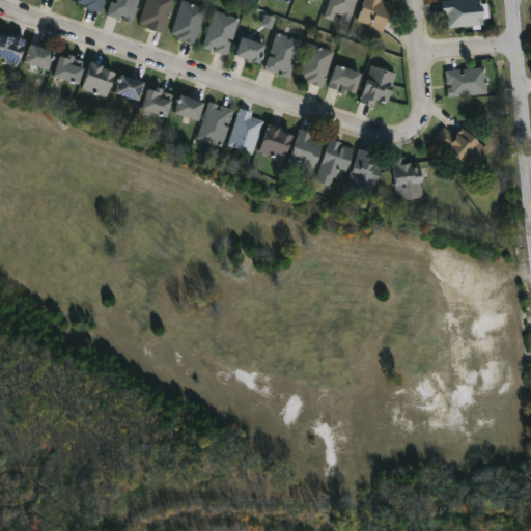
[(106,0),(104,12),(79,6),(80,0),(106,0)]
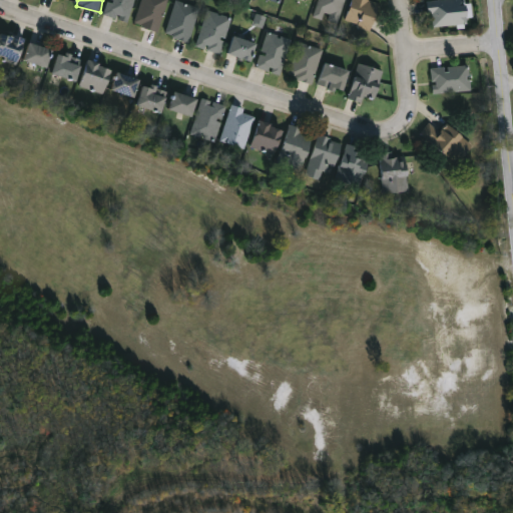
[(134,0),(127,23),(104,15),(109,0),(134,0)]
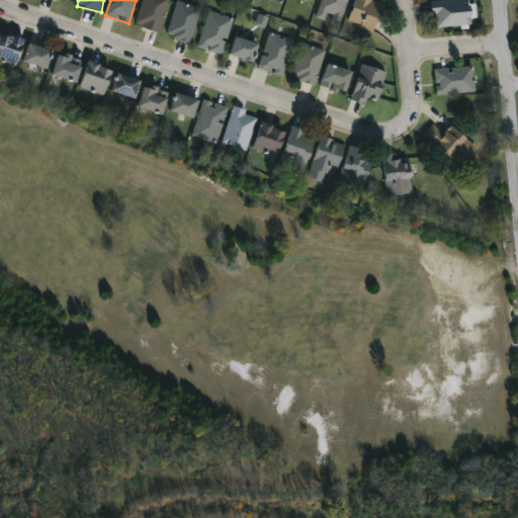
[(170,0),(161,32),(137,25),(144,0),(170,0)]
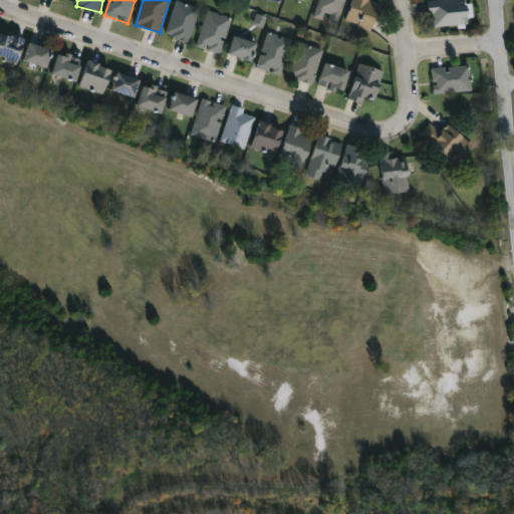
[(315,17),(320,0),(346,0),(339,24),(315,17)]
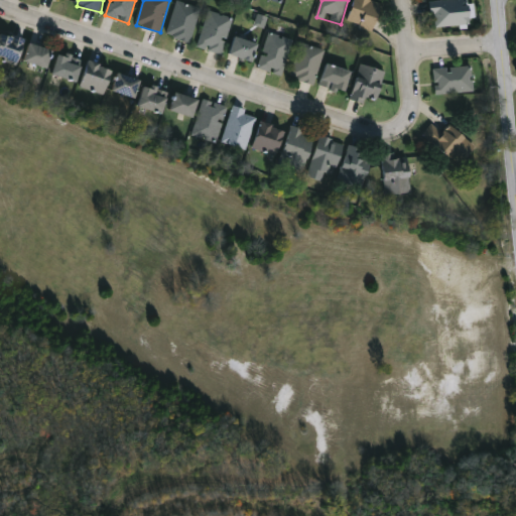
[(348,20),(356,0),(370,0),(384,6),(372,31),(348,20)]
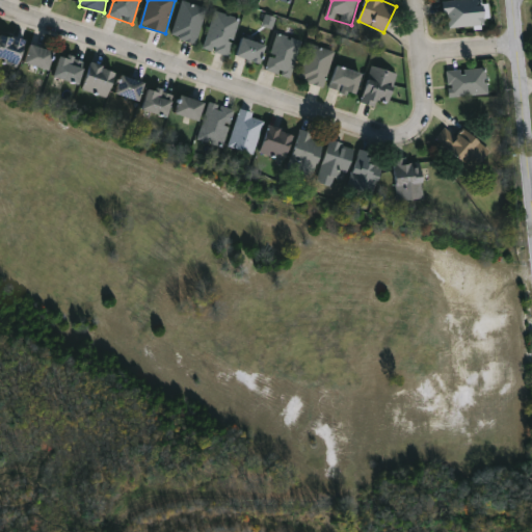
[(448,28),(447,2),(475,0),(489,0),(490,25),(448,28)]
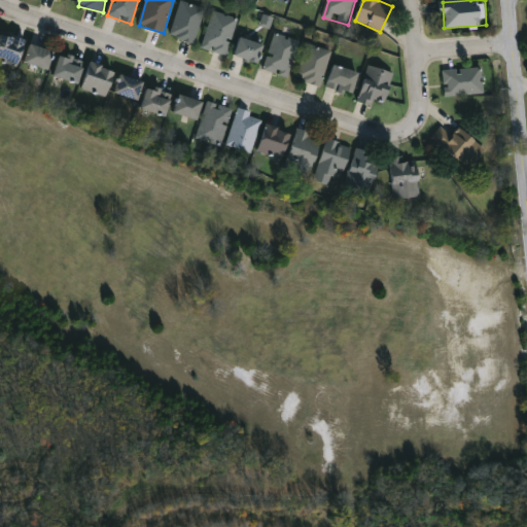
[(196,43),(171,36),(180,1),(205,8),(196,43)]
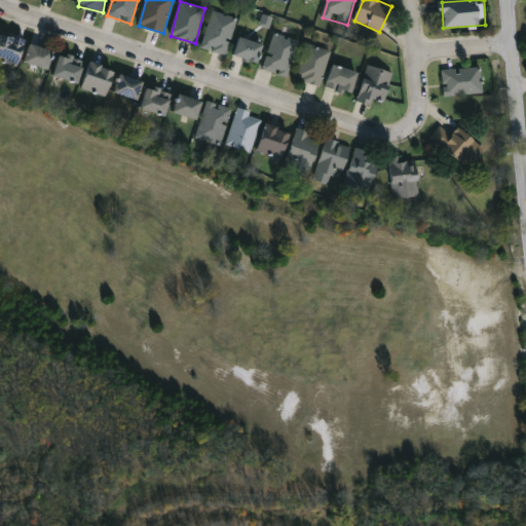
[(226,55),(201,47),(214,11),(238,20),(226,55)]
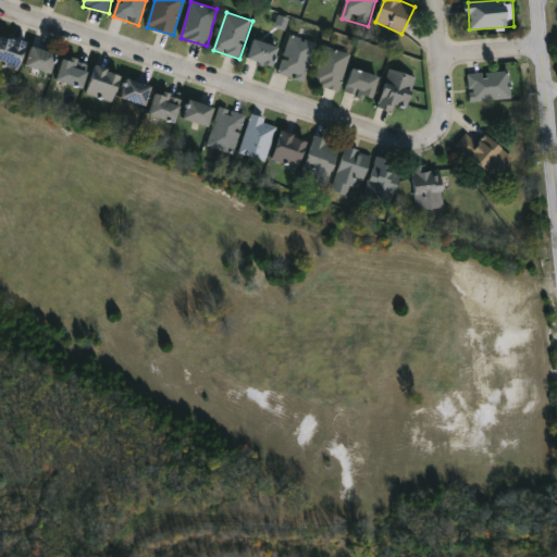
[(317,42),(307,82),(280,75),(289,36),(317,42)]
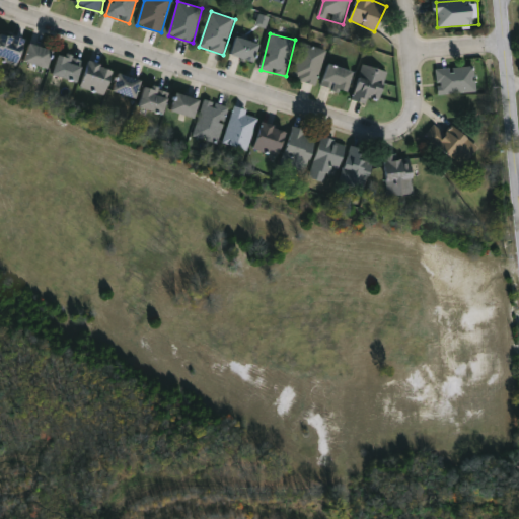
[(0,64),(0,36),(23,36),(23,64),(0,64)]
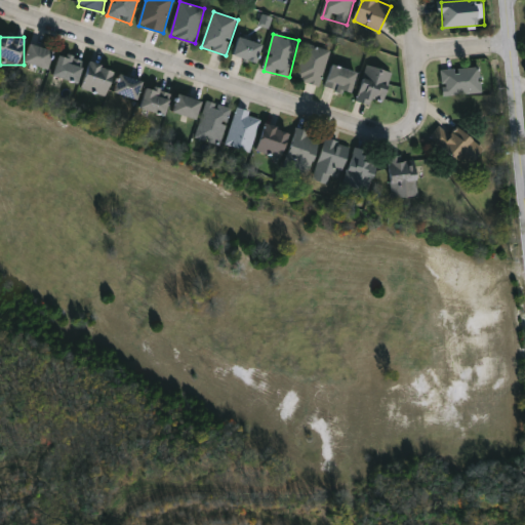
[(234,55),(240,37),(264,45),(257,63),(234,55)]
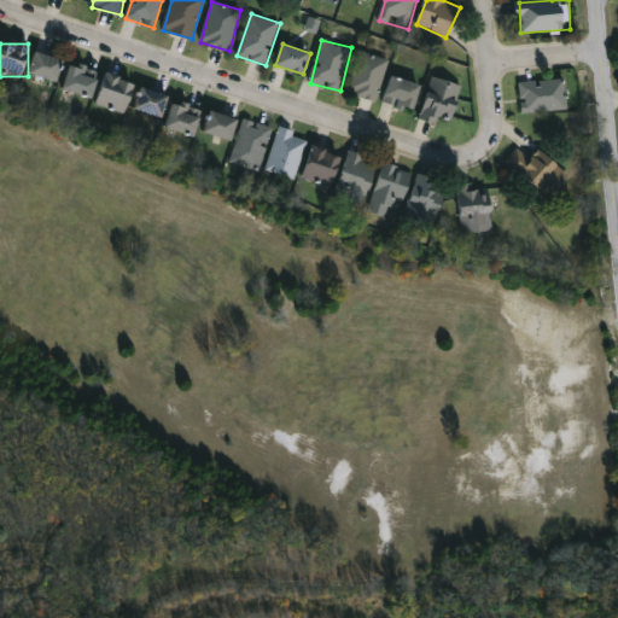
[(58,82),(31,73),(39,51),(65,60),(58,82)]
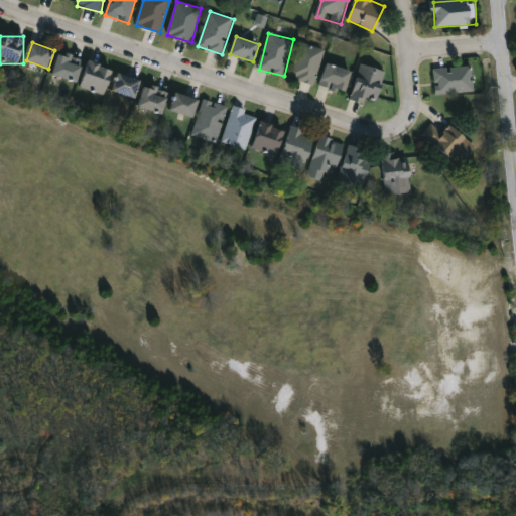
[(326,50),(314,86),(291,79),(301,43),(326,50)]
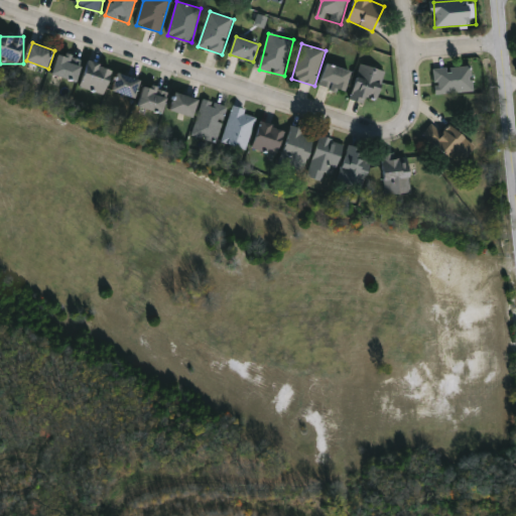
[(78,83),(54,76),(61,52),(85,60),(78,83)]
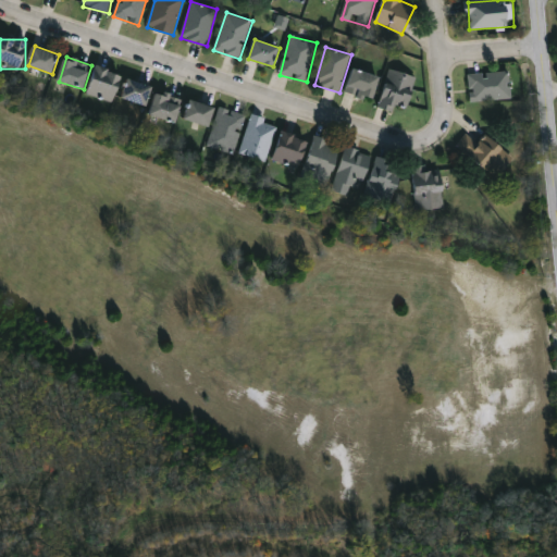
[(87,93),(99,66),(124,77),(112,103),(87,93)]
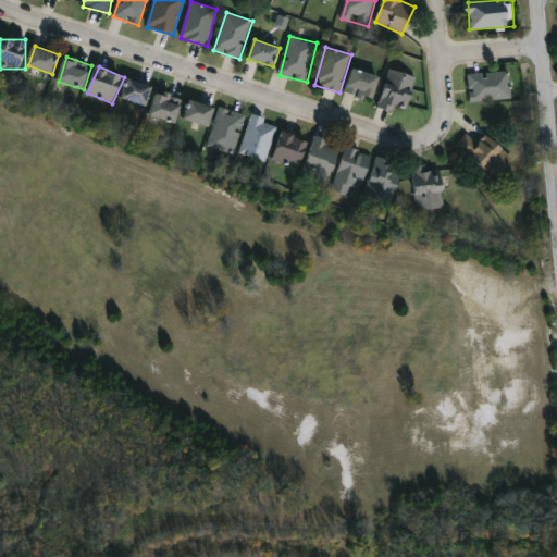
[(381,76),(374,100),(346,93),(353,69),(381,76)]
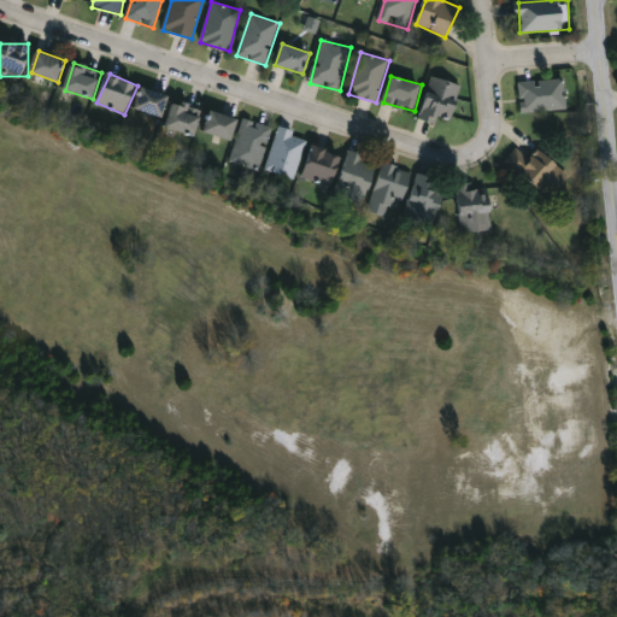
[(463,86),(453,121),(441,117),(440,123),(421,118),(433,77),(463,86)]
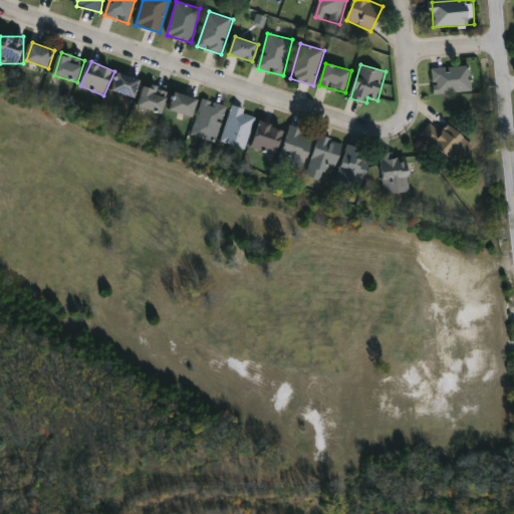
[(434,67),(472,67),(472,92),(434,93),(434,67)]
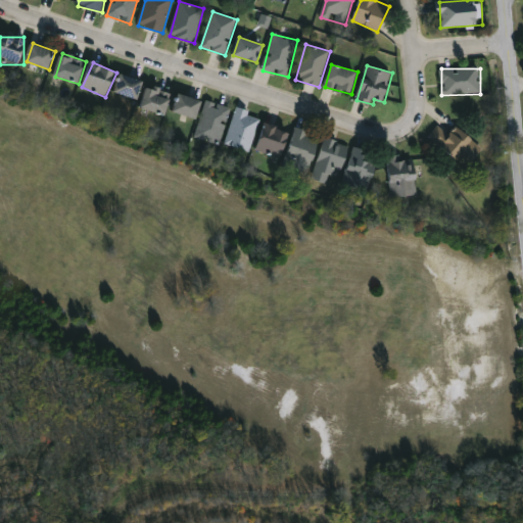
[(139,99),(115,93),(121,75),(144,81),(139,99)]
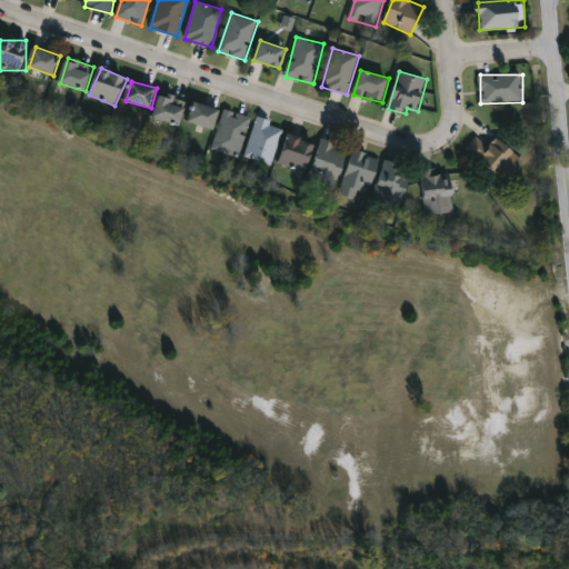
[(188,101),(181,126),(155,118),(161,93),(188,101)]
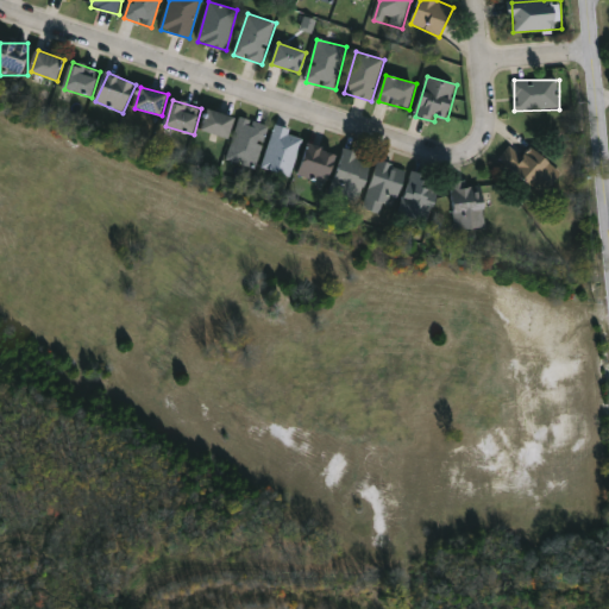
[(202,131),(209,110),(237,118),(230,139),(202,131)]
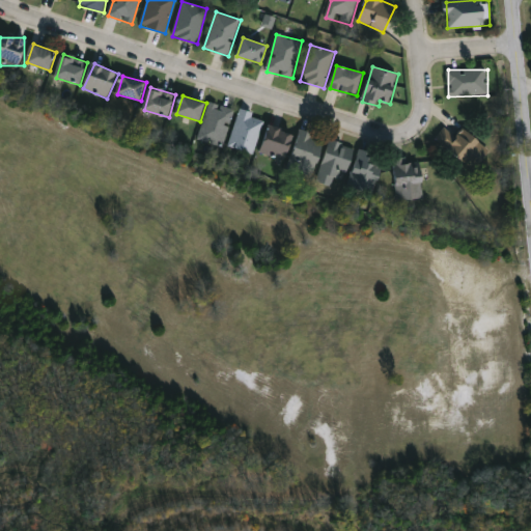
[(234,110),(224,147),(199,140),(210,103),(234,110)]
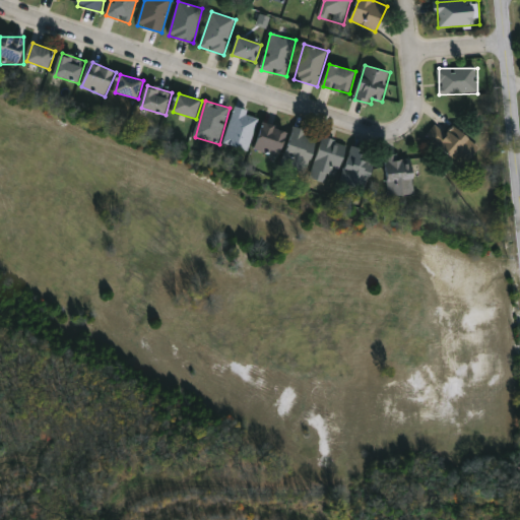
[(224,144),(235,108),(260,115),(250,151),(224,144)]
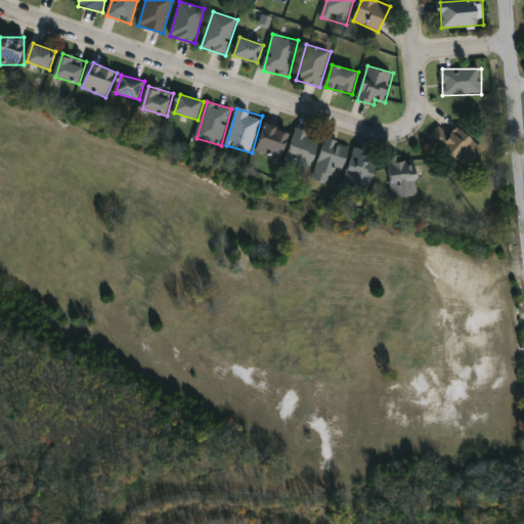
[(257,151),(266,124),(292,133),(282,160),(257,151)]
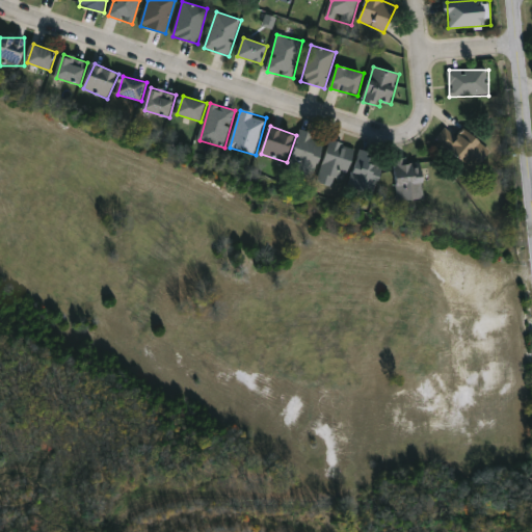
[(493,153),(473,173),(439,137),(449,127),(458,136),(468,127),(493,153)]
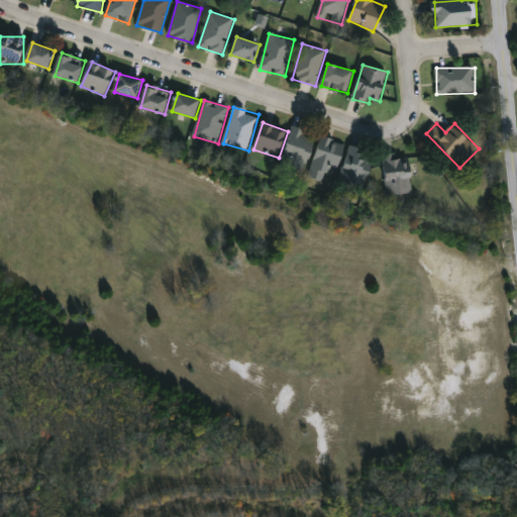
[(282,165),(294,127),(318,135),(306,173),(282,165)]
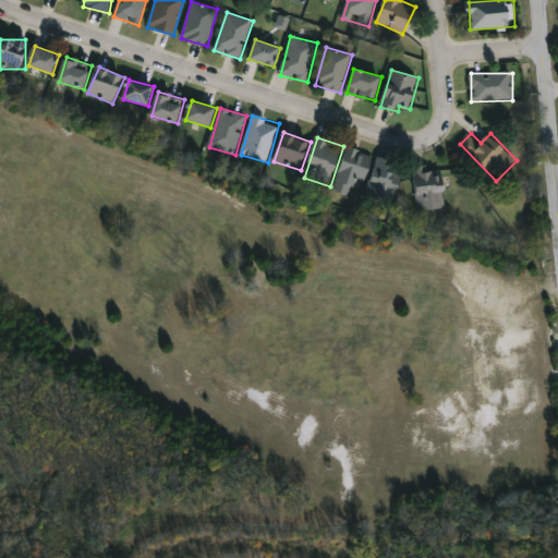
[(364,191),(354,187),(351,196),(334,191),(349,147),(376,156),(364,191)]
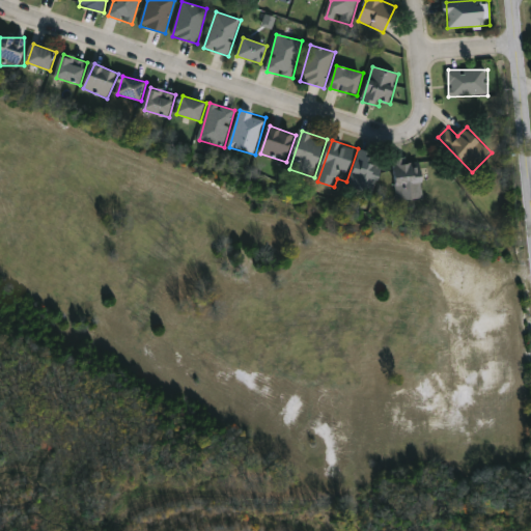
[(385,155),(378,194),(352,189),(359,149),(385,155)]
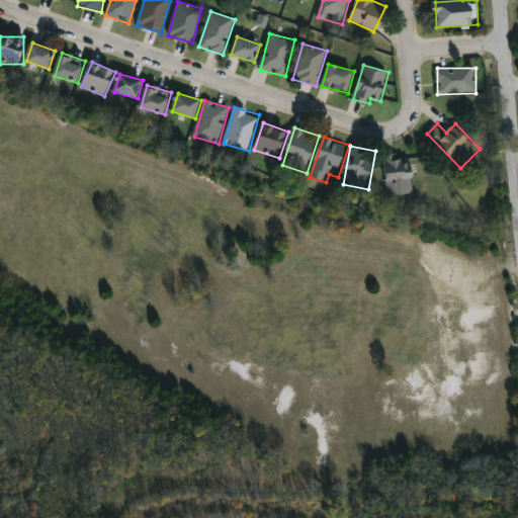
[(389,195),(386,156),(413,154),(415,194),(389,195)]
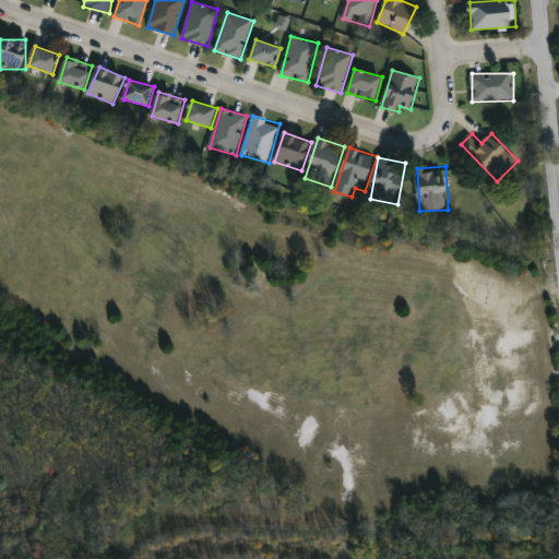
All buildings are outlined.
